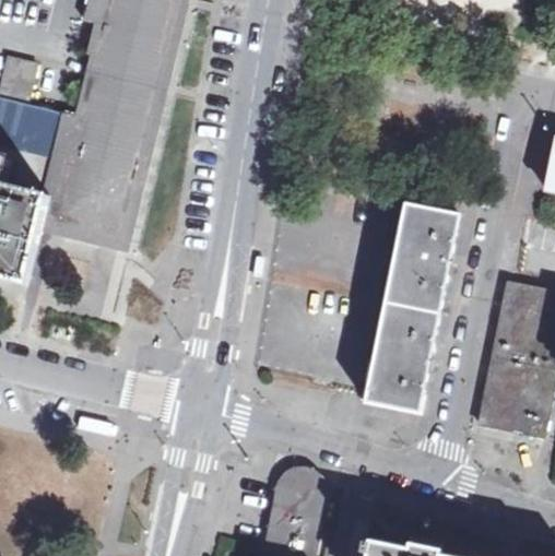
[(84,0),(81,15),(93,19),(165,37),(174,0),(84,0)]
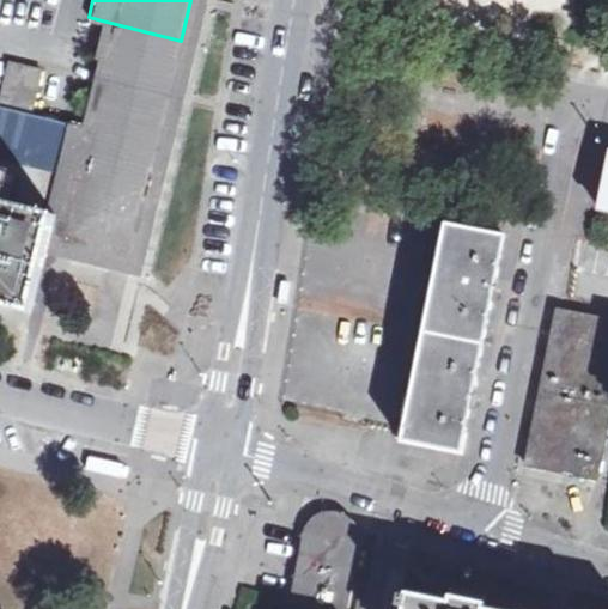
[(445,6),(429,2),(423,35),(441,38),(445,6)]
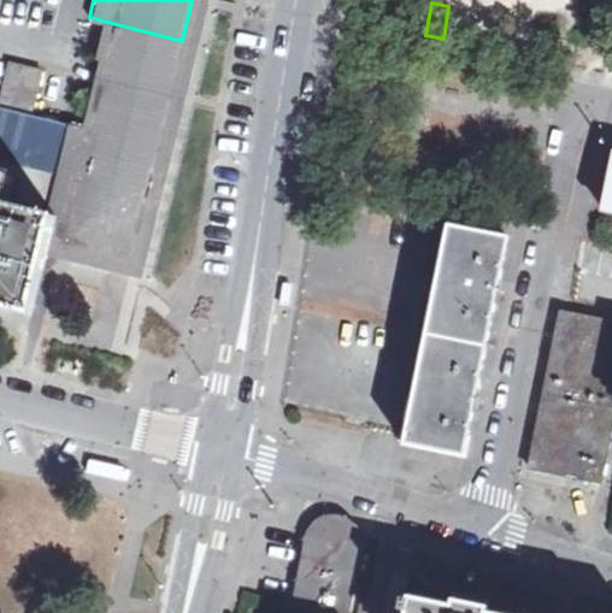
[(94,54),(103,21),(89,17),(81,51),(94,54)]
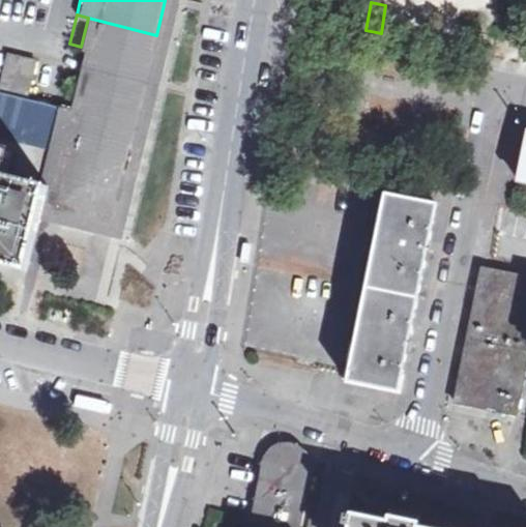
[(0,146),(9,149),(3,173),(37,181),(56,103),(44,99),(45,97),(21,91),(26,71),(29,71),(32,56),(4,49),(1,63),(4,64),(0,79),(0,146)]
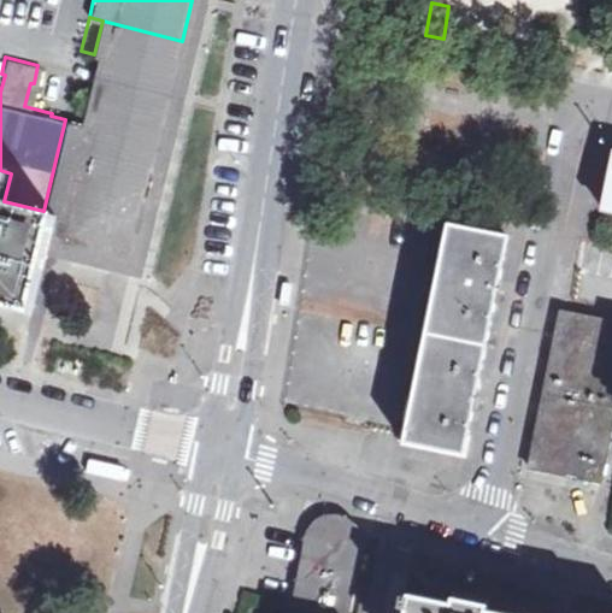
[(51,212),(43,211),(4,201),(11,174),(0,170),(0,299),(28,306),(41,252),(46,233),(51,212)]
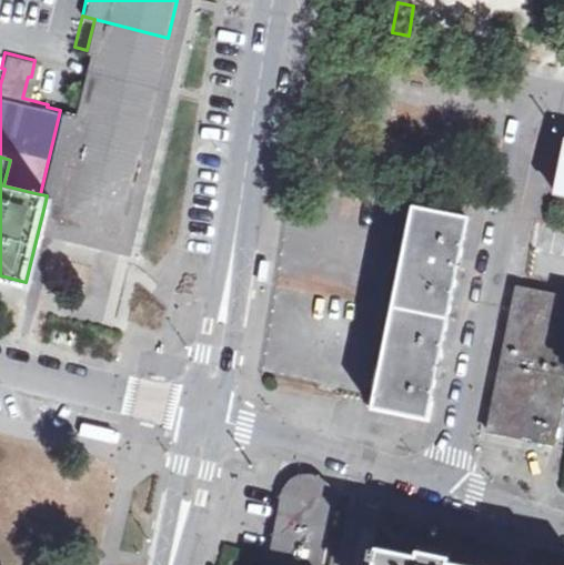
[(423,415),(464,214),(410,204),(369,404),(423,415)]
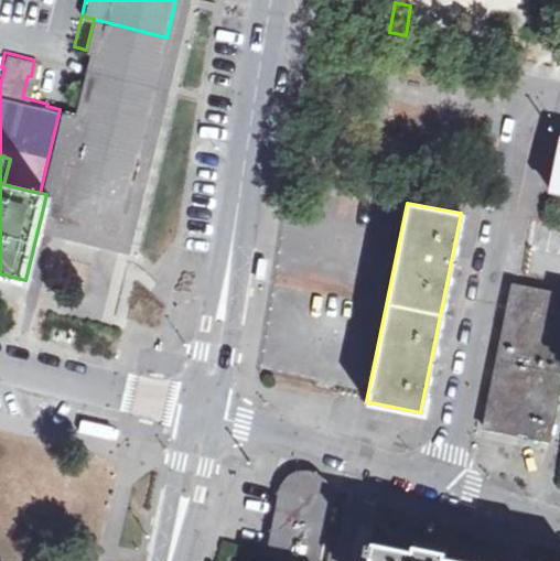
[(115,248),(119,232),(42,213),(38,230),(115,248)]
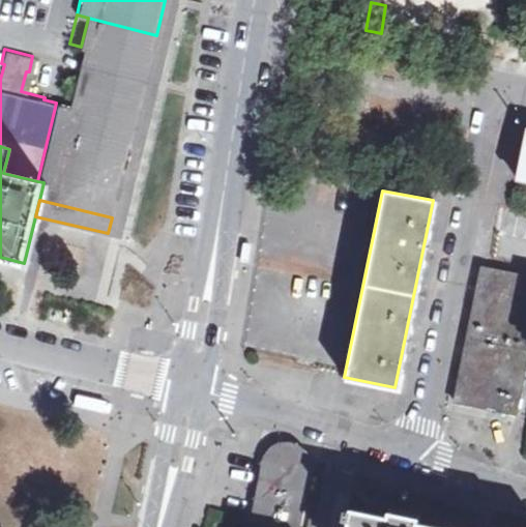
[(254,239),(243,237),(240,259),(251,260),(254,239)]
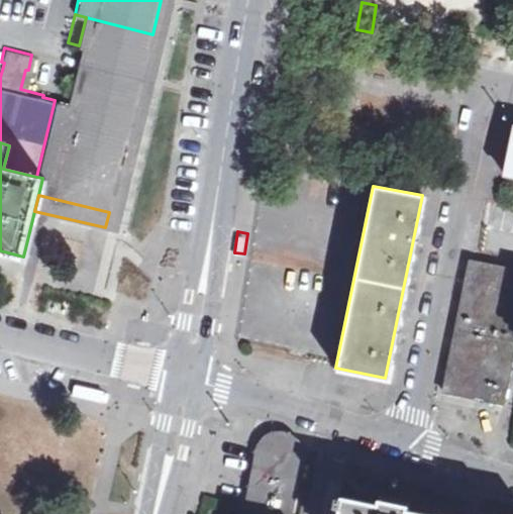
[(512,323),(512,266),(467,257),(438,388),(497,399),(512,323)]
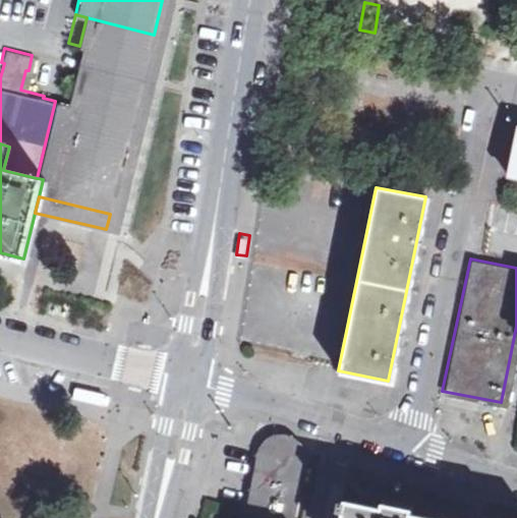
[(286,517),(292,517),(302,463),(303,453),(295,437),(286,432),(281,432),(274,432),(265,434),(256,445),(240,517),(286,517)]
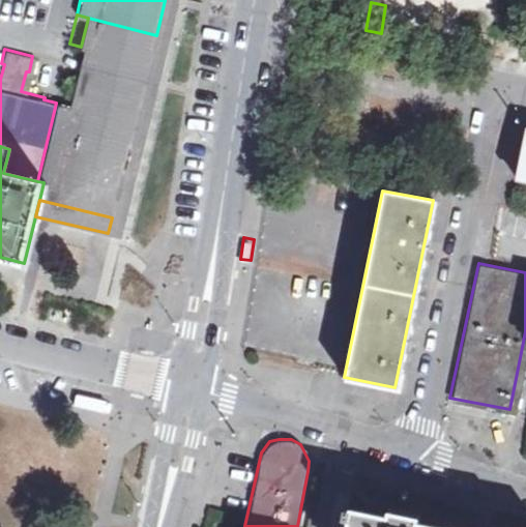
[(490,526),(438,526),(414,522),(417,511),(386,505),(384,518),(348,509),(347,513),(342,511),(340,521),(346,522),(344,526),(493,526),(491,526),(490,526)]
